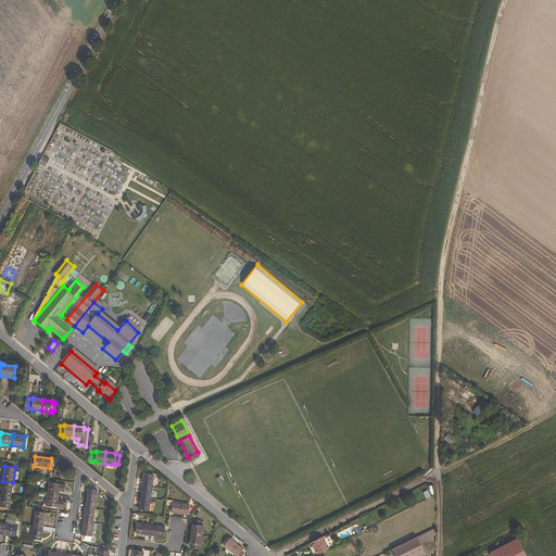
[(152,488),(153,476),(143,475),(141,487),(152,488)]
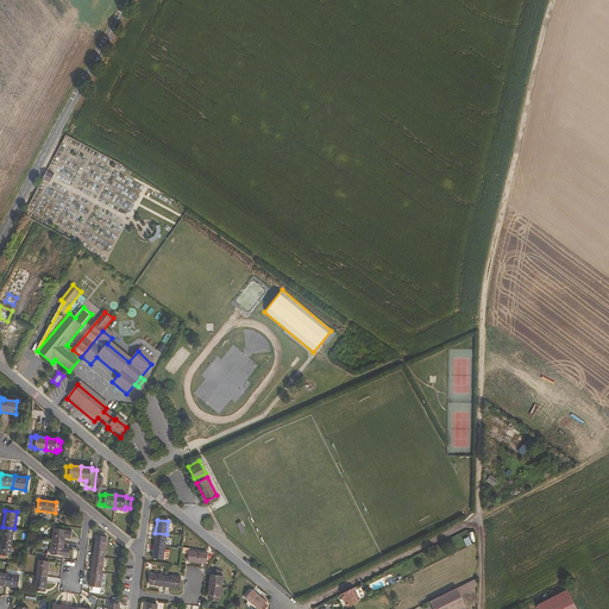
[(12,542),(14,528),(2,527),(0,541),(12,542)]
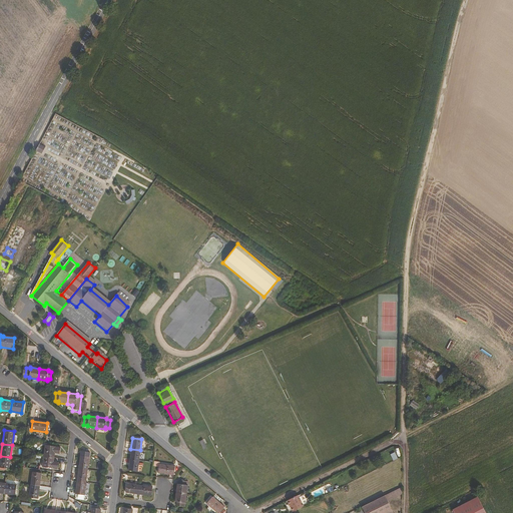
[(54,457),(55,446),(45,445),(43,456),(54,457)]
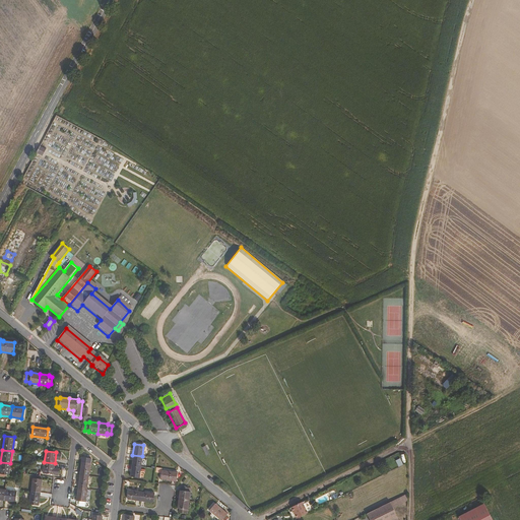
[(140,466),(142,456),(132,455),(131,465),(140,466)]
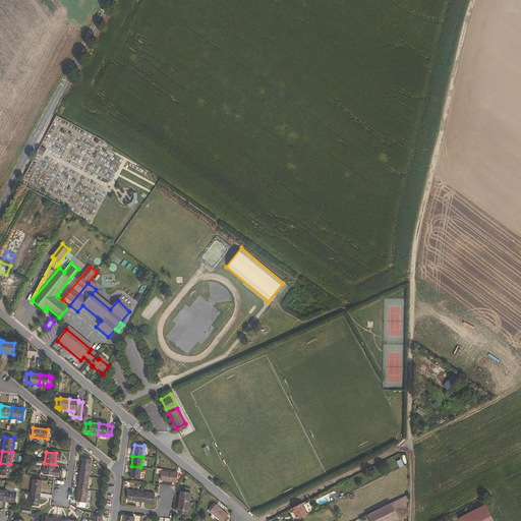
[(89,477),(92,459),(82,458),(79,475),(89,477)]
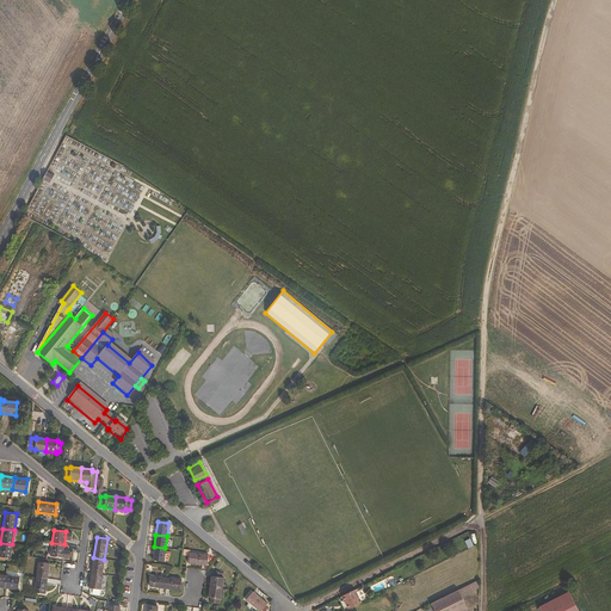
[(0,555),(11,557),(12,544),(0,543),(0,545),(0,555)]
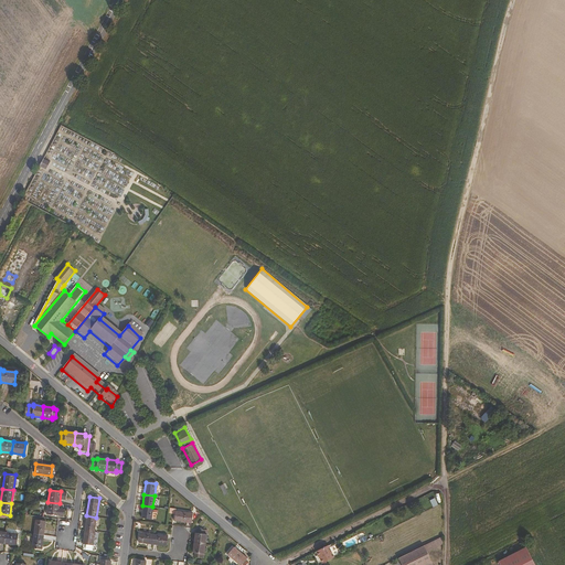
[(59,508),(60,503),(48,502),(45,514),(57,515),(57,514),(63,515),(64,509),(59,508)]
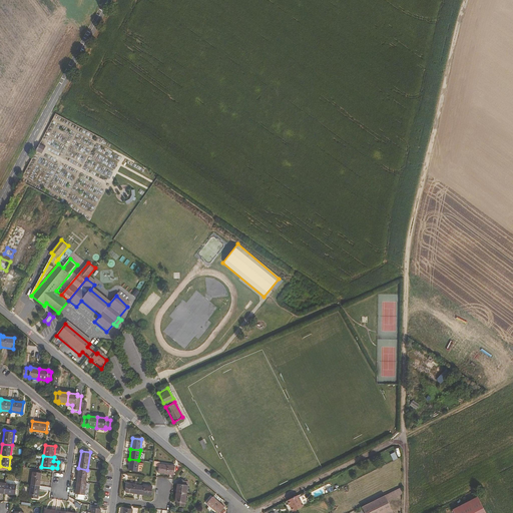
[(137,472),(138,460),(129,459),(128,471),(137,472)]
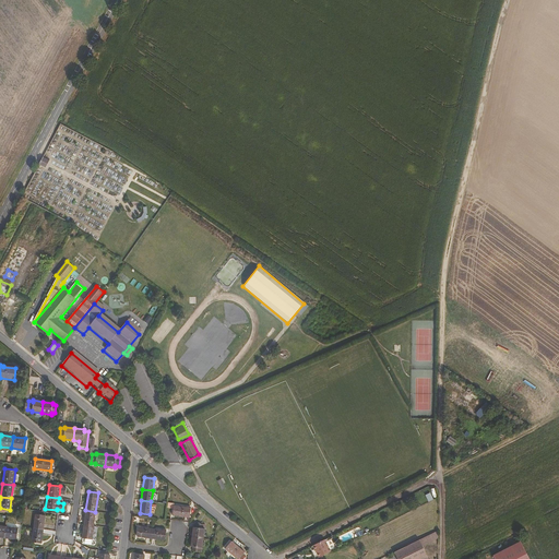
[(189,519),(190,508),(173,506),(171,516),(189,519)]
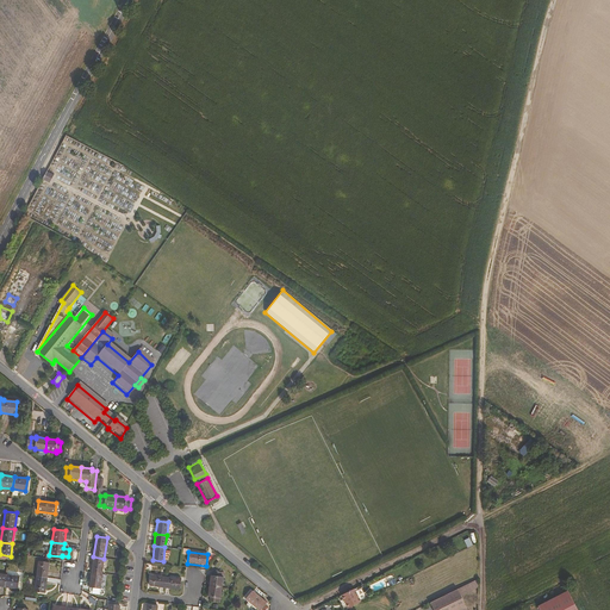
[(103,573),(104,559),(93,556),(91,572),(103,573)]
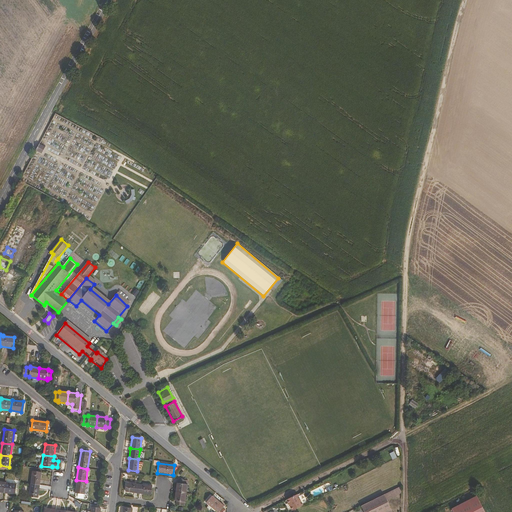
[(39,485),(40,471),(32,471),(30,484),(39,485)]
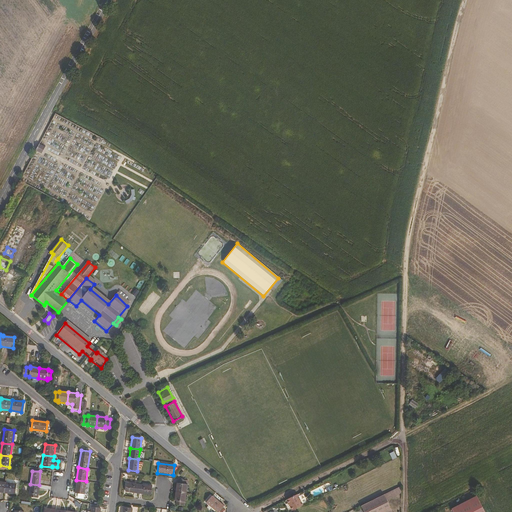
[(186,493),(187,484),(186,484),(186,480),(178,479),(178,483),(176,483),(175,492),(186,493)]
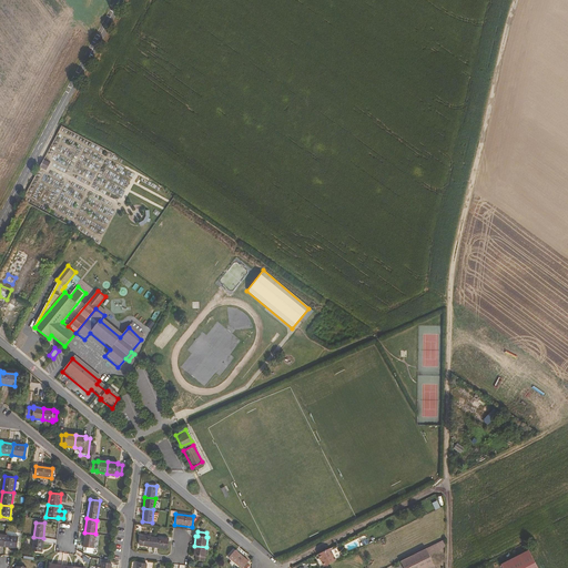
[(93,548),(95,534),(84,533),(83,546),(93,548)]
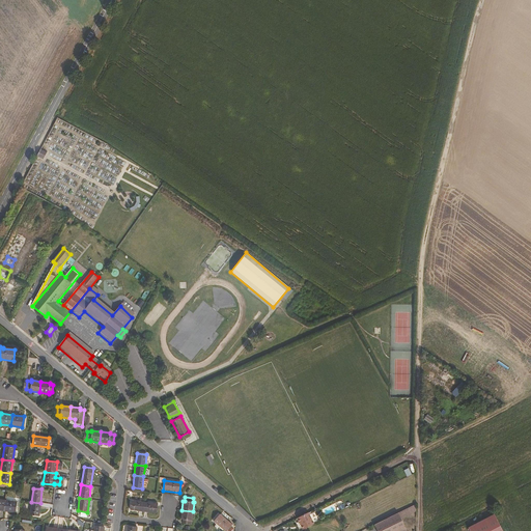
[(16,512),(18,501),(5,500),(4,510),(16,512)]
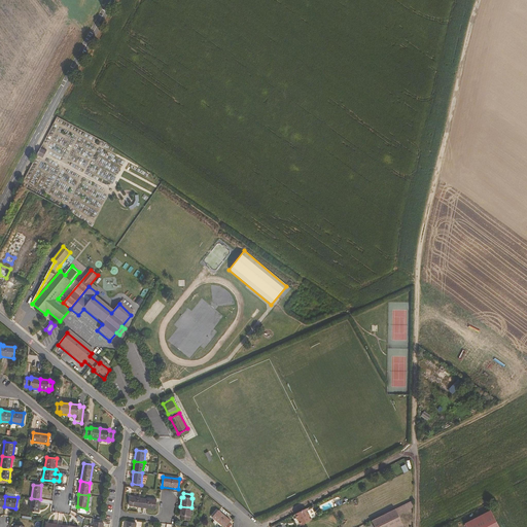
[(142,507),(143,498),(130,496),(129,505),(142,507)]
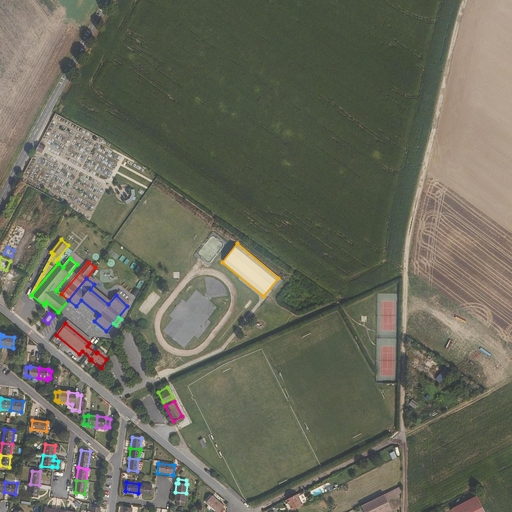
[(37,498),(39,485),(30,484),(29,496),(37,498)]
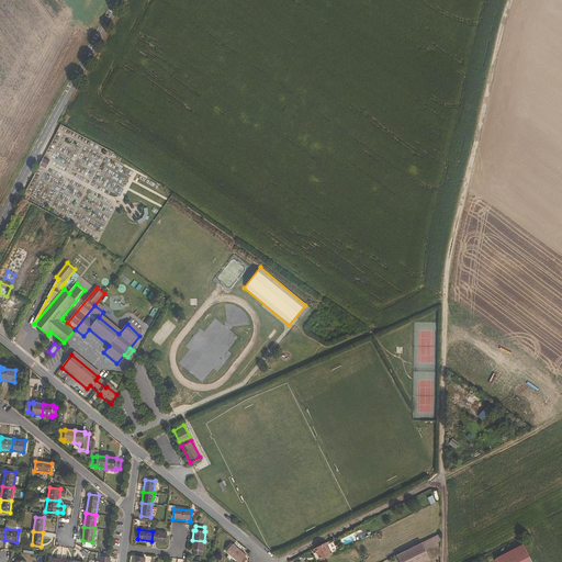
[(166,543),(167,534),(153,531),(152,541),(166,543)]
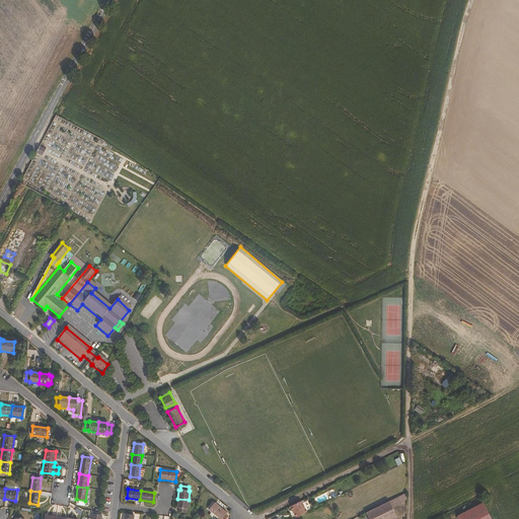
[(187,513),(189,500),(177,499),(176,508),(178,508),(177,512),(187,513)]
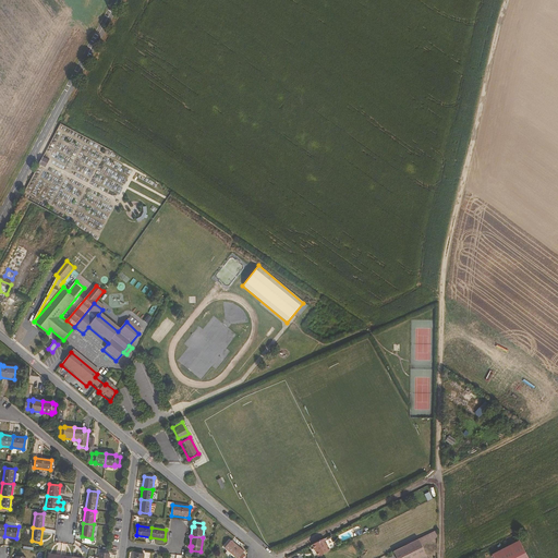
[(414,557),(426,553),(419,537),(393,550),(397,557),(414,557)]
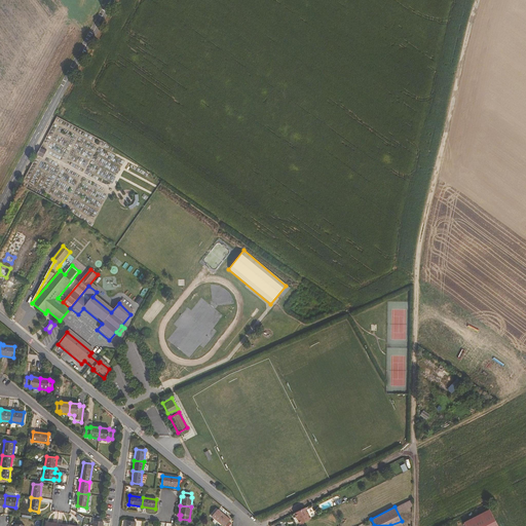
[(292,525),(304,520),(297,508),(286,513),(291,525),(292,525)]
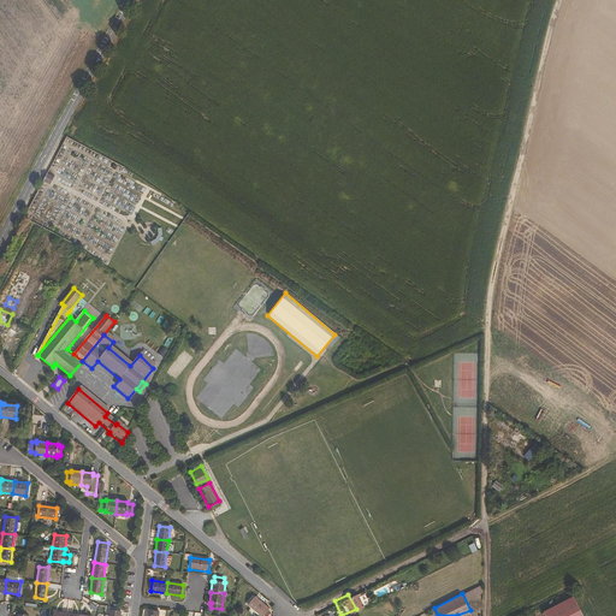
[(260,615),(261,615),(268,608),(254,596),(247,605),(260,615)]
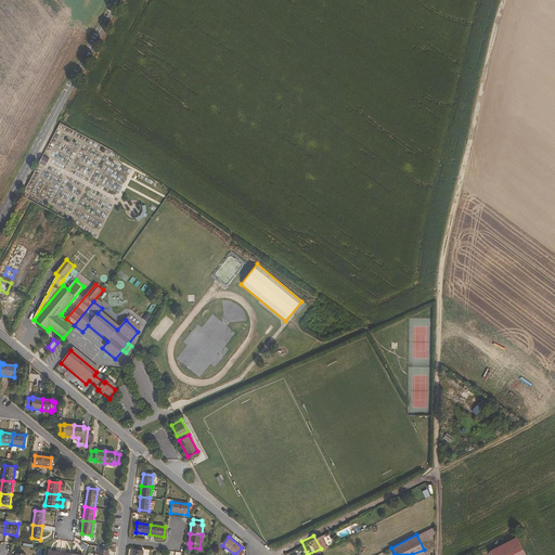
[(518,554),(512,539),(487,551),(489,554),(518,554)]
